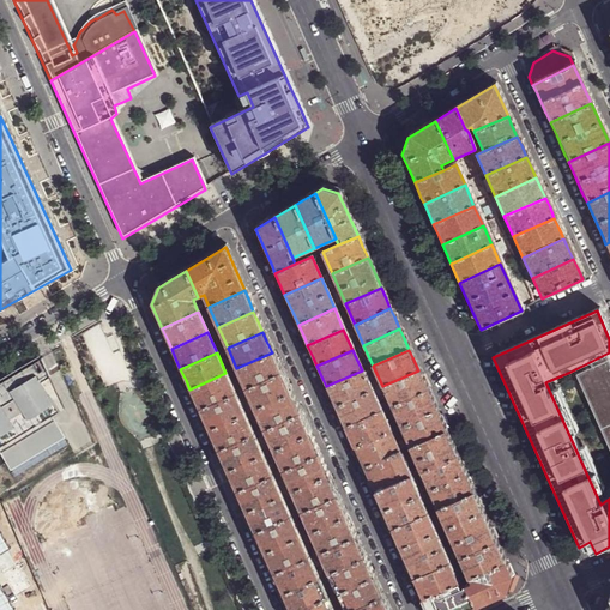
[(272,352),(236,368),(246,388),(281,373),(275,360),(272,352)]
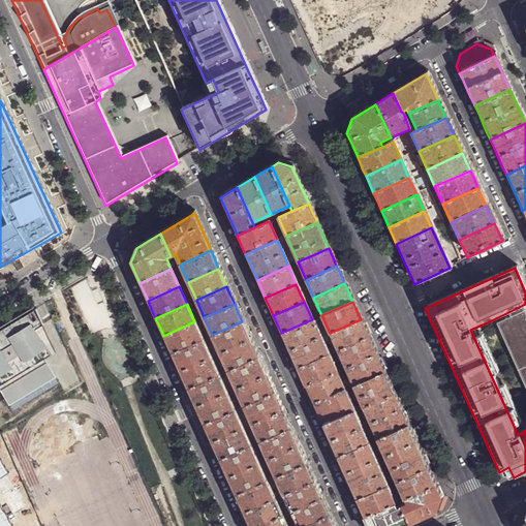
[(525,304),(492,320),(525,397),(525,304)]
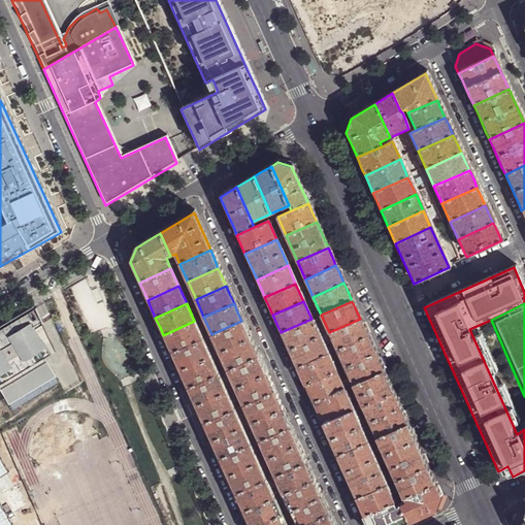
[(0,398),(3,403),(4,404),(51,376),(41,361),(26,335),(39,327),(33,312),(31,313),(30,310),(0,328),(0,398)]
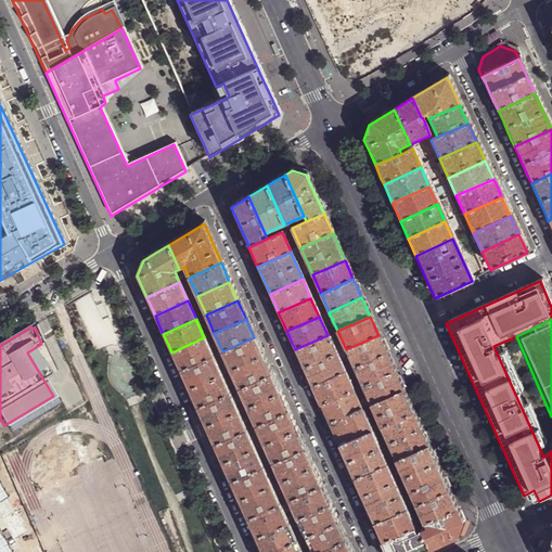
[(300,361),(303,368),(335,354),(328,335),(295,349),(300,361)]
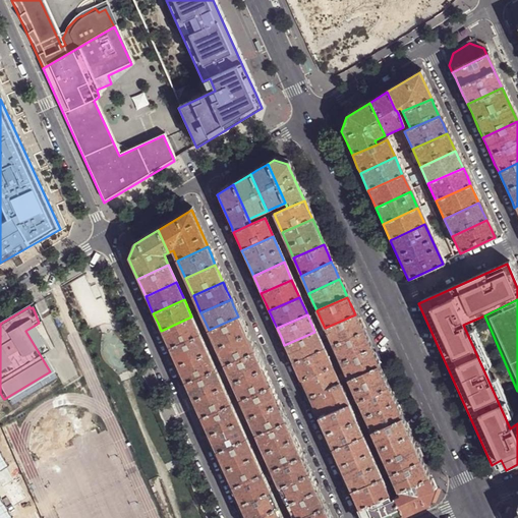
[(355,314),(325,328),(332,345),(362,332),(358,322),(355,314)]
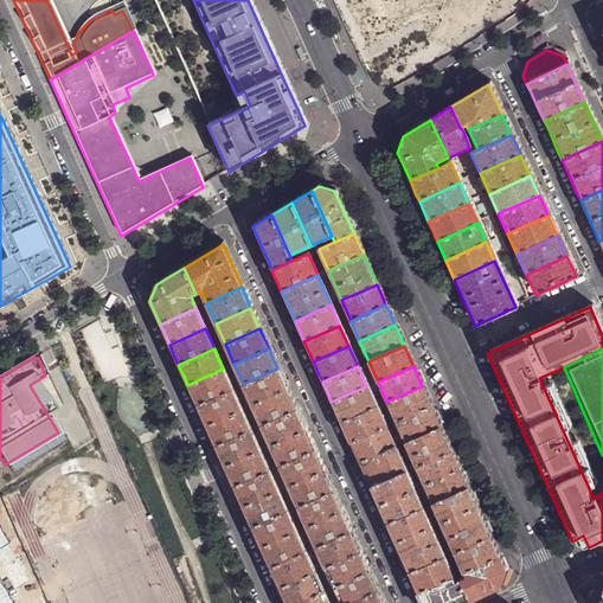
[(223,369),(187,385),(192,396),(197,405),(232,389),(223,369)]
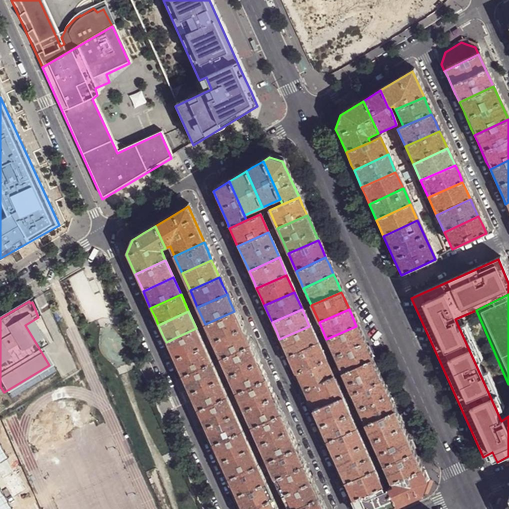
[(234,311),(205,324),(213,341),(242,328),(238,318),(234,311)]
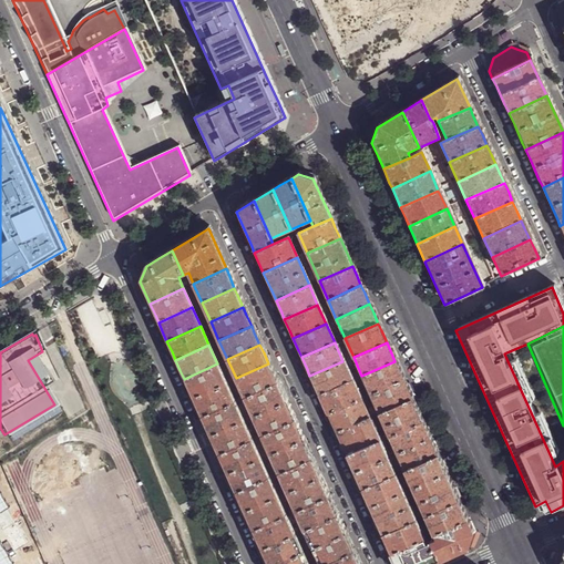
[(42,351),(28,360),(44,388),(55,381),(42,351)]
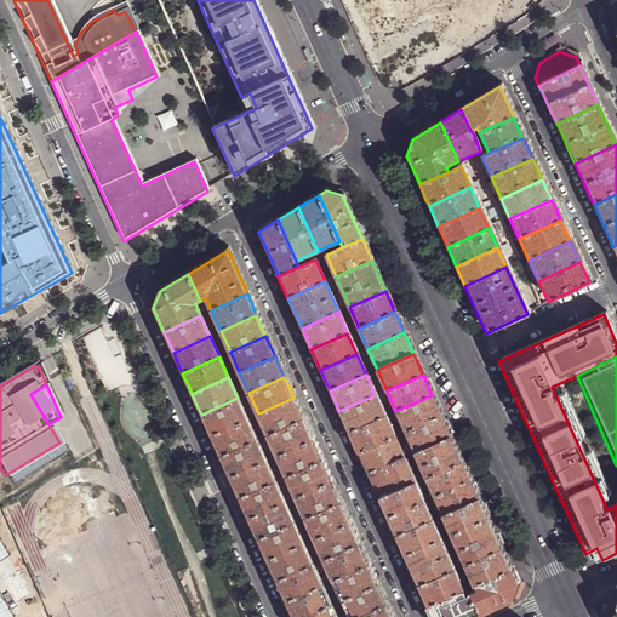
[(344,423),(348,432),(384,416),(375,395),(338,411),(344,423)]
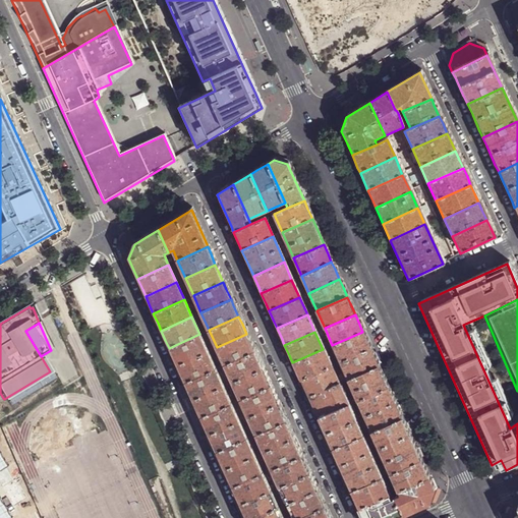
[(365,338),(362,332),(332,345),(340,362),(370,349),(365,338)]
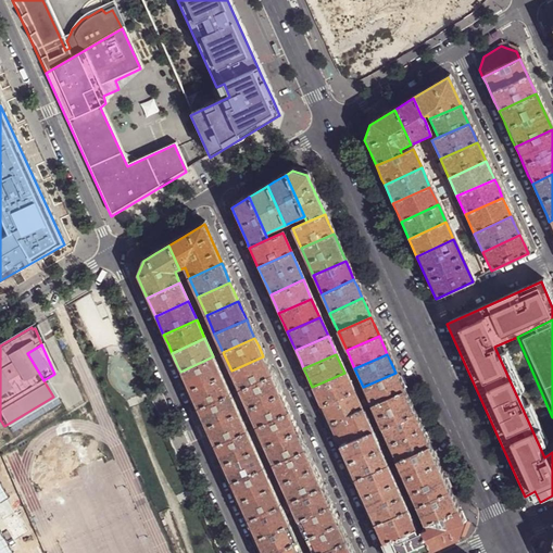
[(185,382),(188,390),(222,375),(213,356),(180,372),(185,382)]
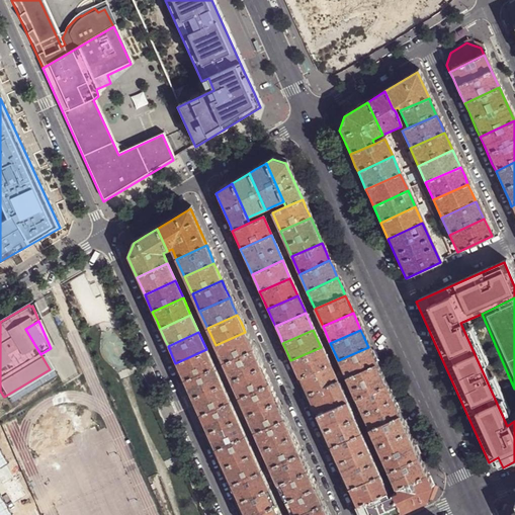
[(245,332),(216,345),(224,363),(253,349),(249,340),(245,332)]
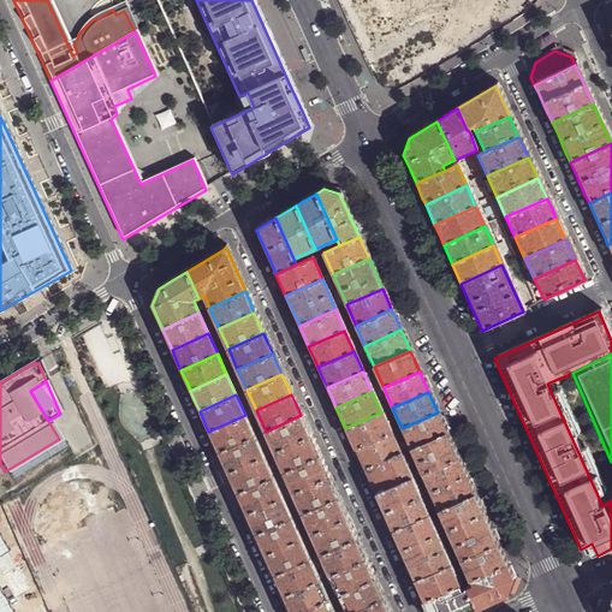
[(391,433),(381,413),(345,428),(355,450),(391,433)]
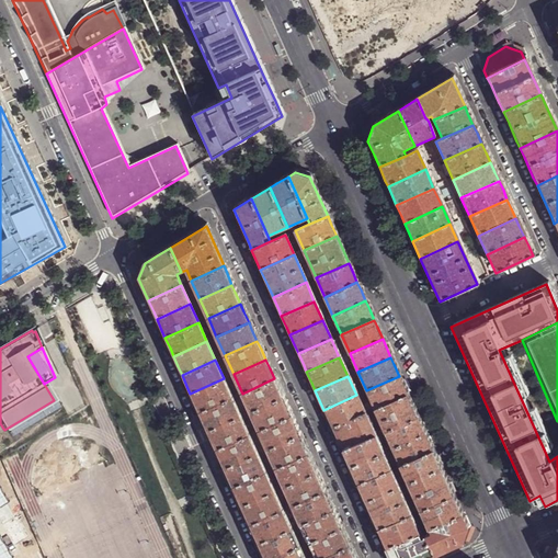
[(403,386),(399,376),(366,390),(375,409),(408,395),(403,386)]
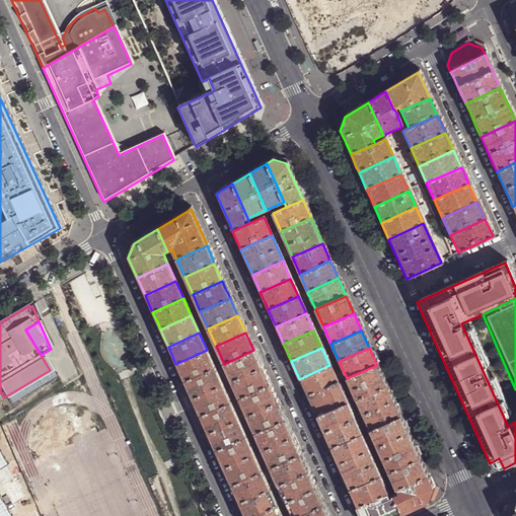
[(180,375),(183,382),(215,368),(207,350),(175,364),(180,375)]
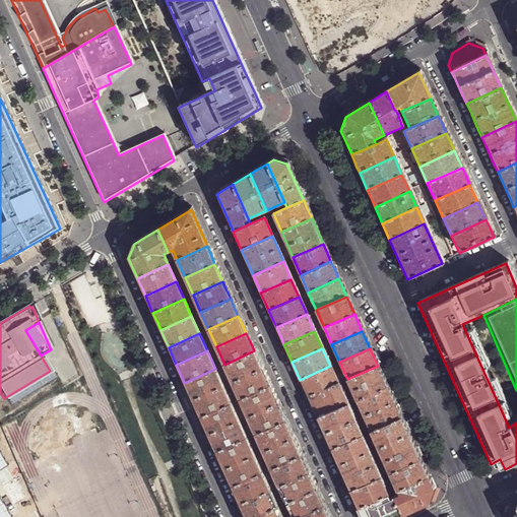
[(254,350),(224,365),(232,382),(262,368),(257,359),(254,350)]
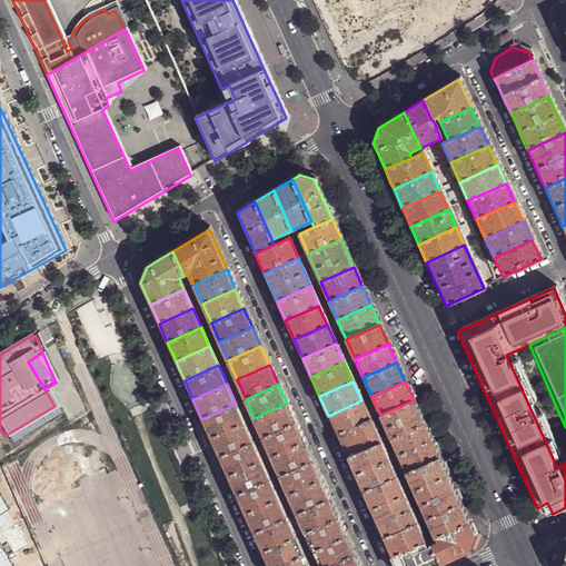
[(369,419),(361,400),(328,416),(333,427),(337,435),(369,419)]
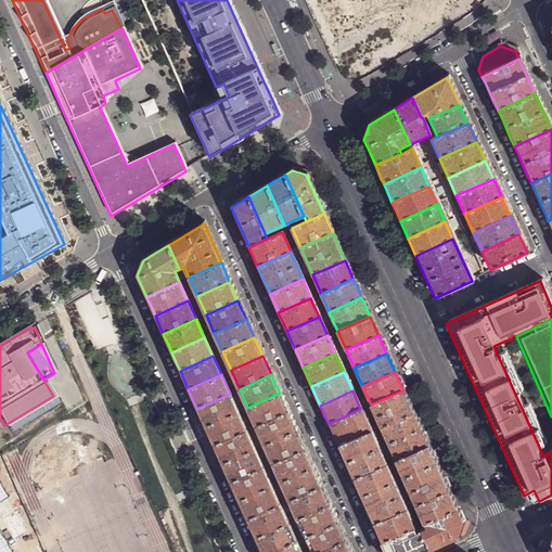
[(403,390),(371,405),(381,427),(413,412),(408,399),(403,390)]
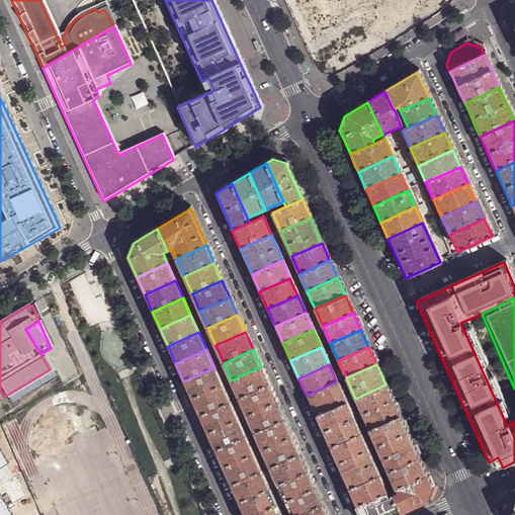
[(261,366),(231,380),(239,398),(268,384),(264,374),(261,366)]
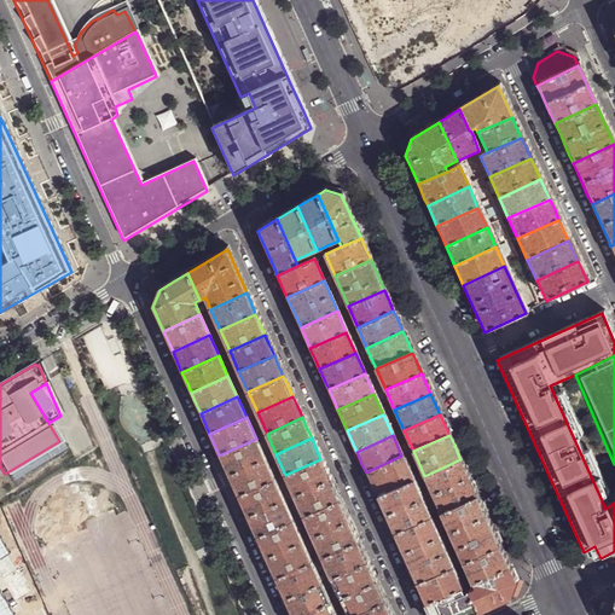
[(225,468),(228,476),(265,459),(256,439),(219,456),(225,468)]
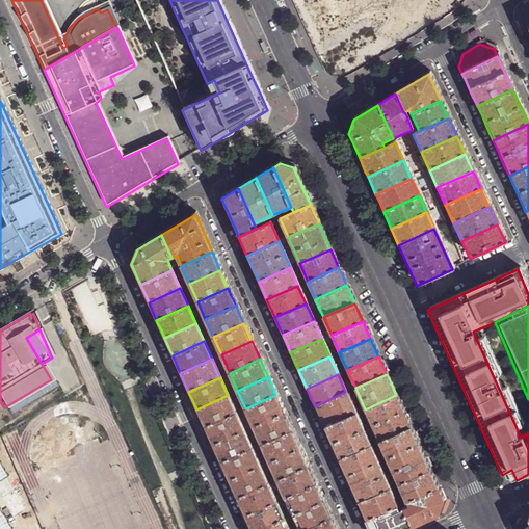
[(51,379),(4,407),(9,417),(56,389),(51,379)]
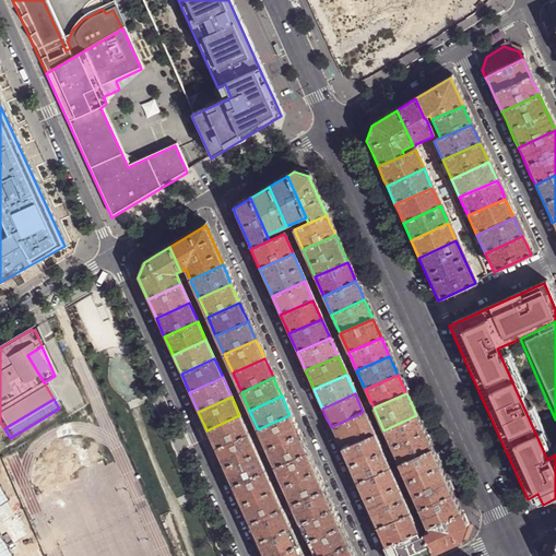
[(336,440),(341,449),(374,435),(363,412),(331,427),(336,440)]
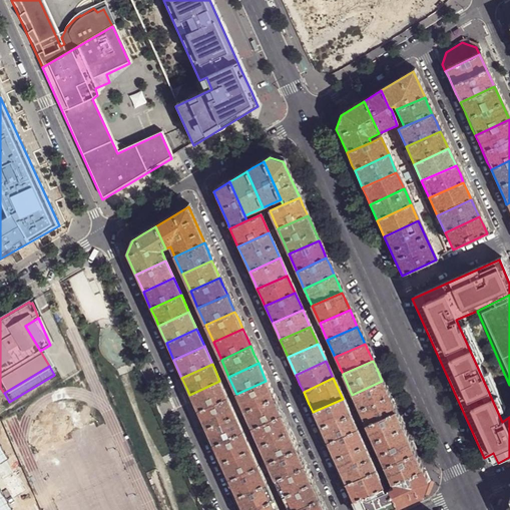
[(194,404),(197,412),(227,398),(219,381),(189,395),(194,404)]
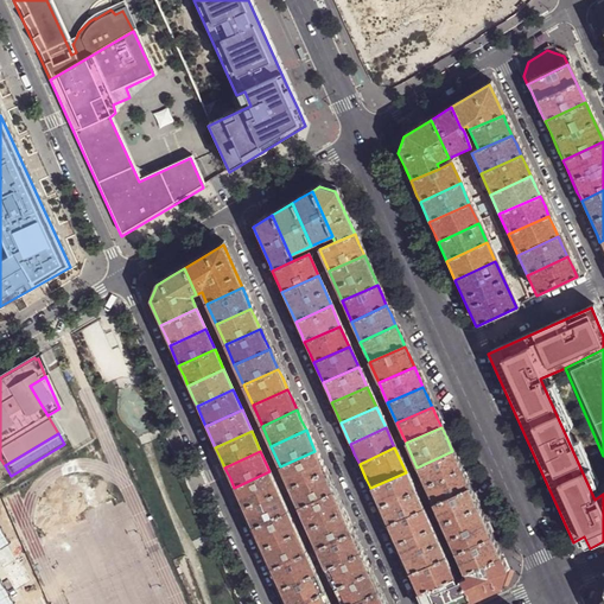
[(315,451),(280,466),(288,487),(324,471),(319,459),(315,451)]
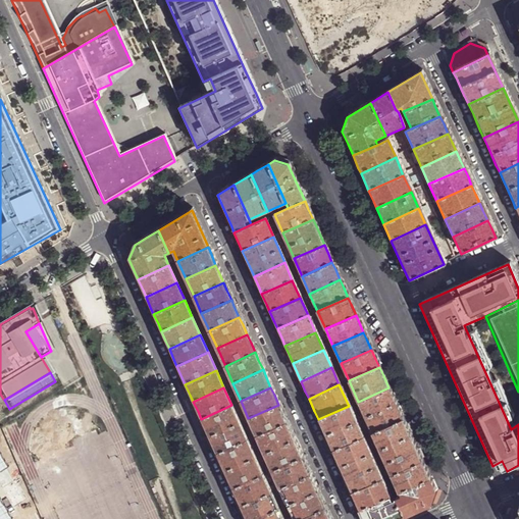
[(391,393),(388,387),(358,402),(364,417),(396,403),(391,393)]
